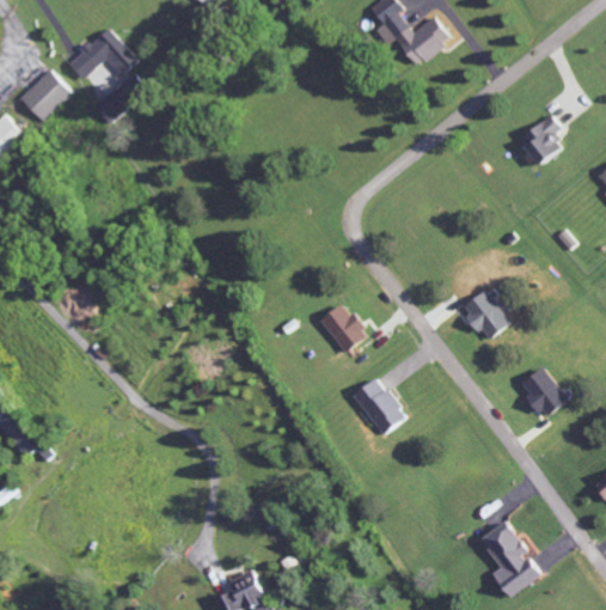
[(375,0),(371,4),(410,65),(448,40),(432,16),(409,30),(396,11),(401,8),(395,0),(375,0)]
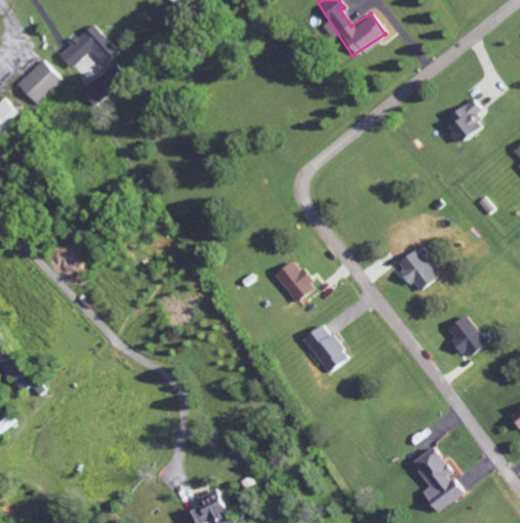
[(116,52),(91,23),(56,52),(68,67),(89,49),(102,64),(116,52)]
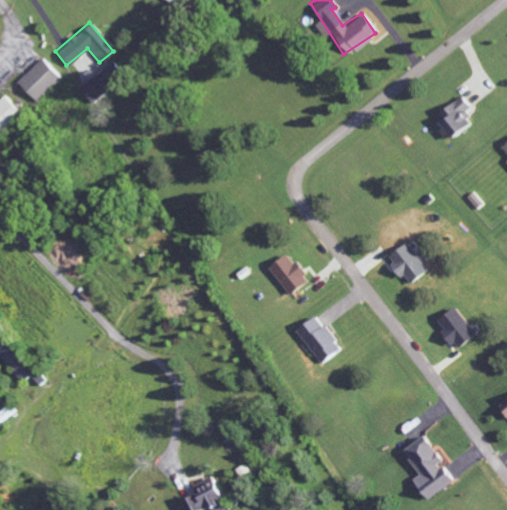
[(14,80),(33,101),(58,78),(38,57),(14,80)]
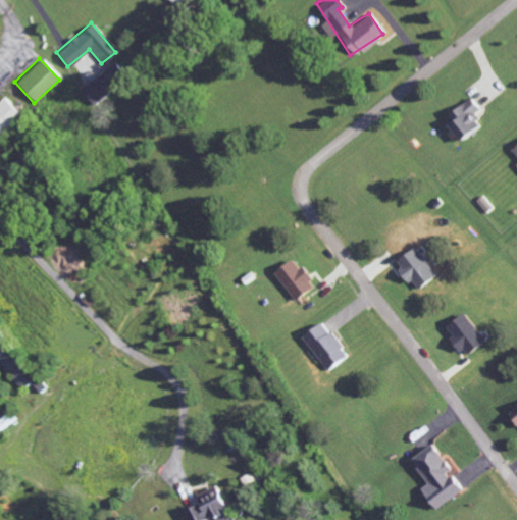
[(119,81),(106,65),(78,89),(90,104),(119,81)]
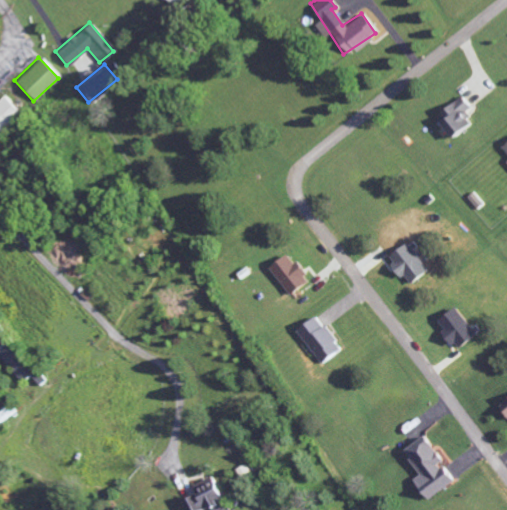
[(0,132),(19,115),(1,95),(0,96),(0,132)]
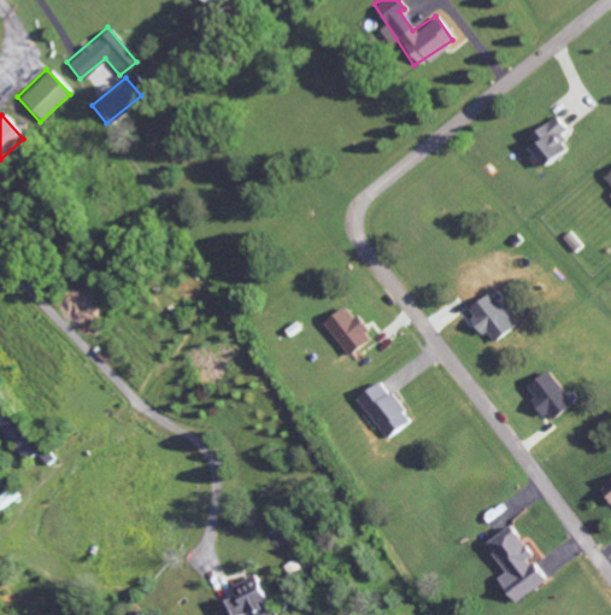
[(556,135),(563,128),(553,115),(522,140),(542,164),(564,146),(556,135)]
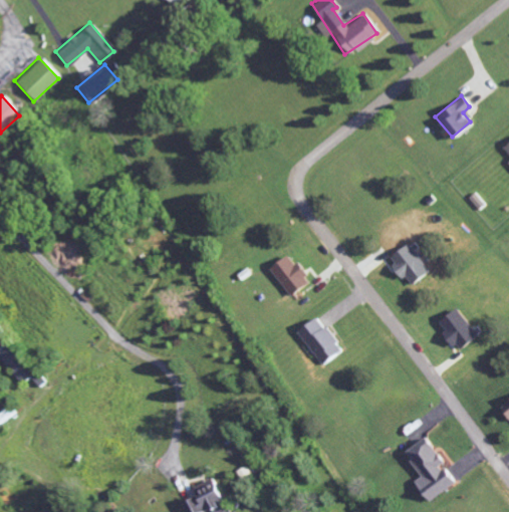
[(401,277),(403,275),(410,284),(427,271),(407,243),(387,258),(401,277)]
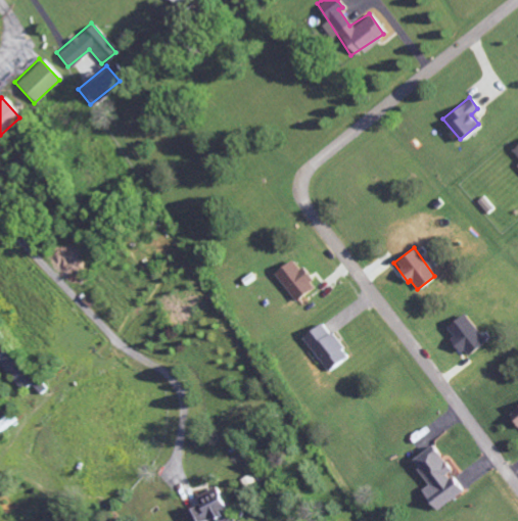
[(314,286),(291,257),(272,273),(294,301),(314,286)]
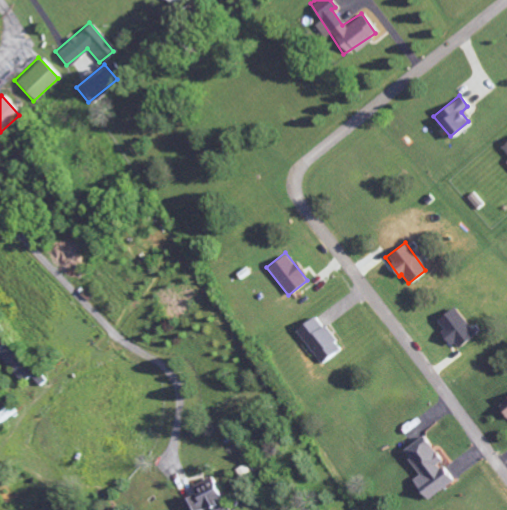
[(454,349),(473,333),(452,306),(435,320),(441,328),(438,330),(454,349)]
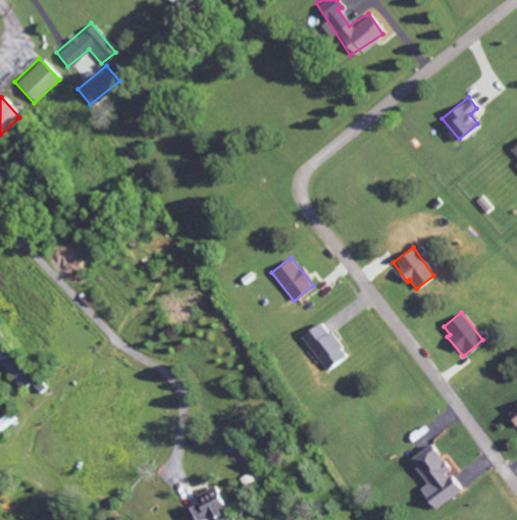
[(301,334),(322,370),(344,357),(322,321),(301,334)]
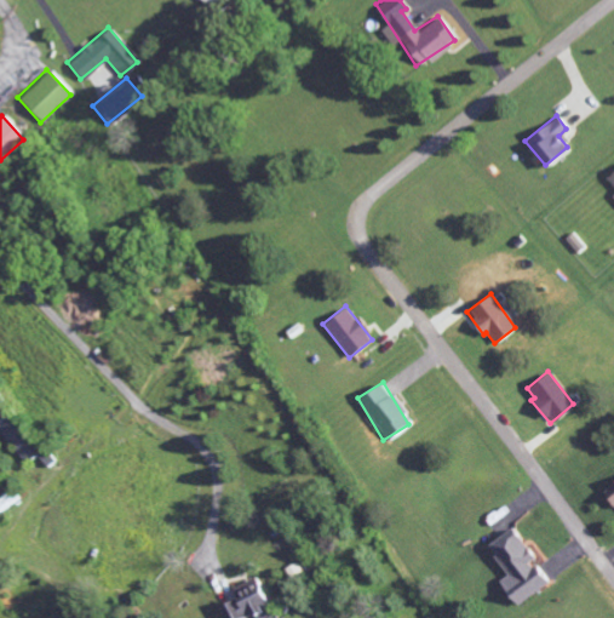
[(613,481),(602,490),(613,508),(613,507),(613,481)]
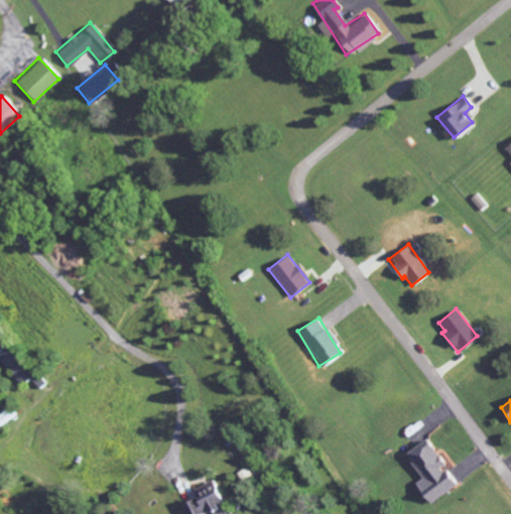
[(14,413),(9,405),(0,411),(0,424),(14,413)]
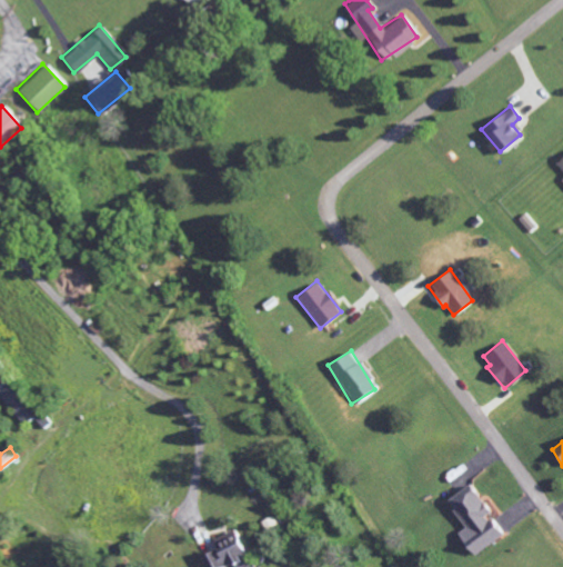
[(501,534),(488,515),(490,514),(470,484),(445,499),(464,527),(456,533),(471,555),(501,534)]
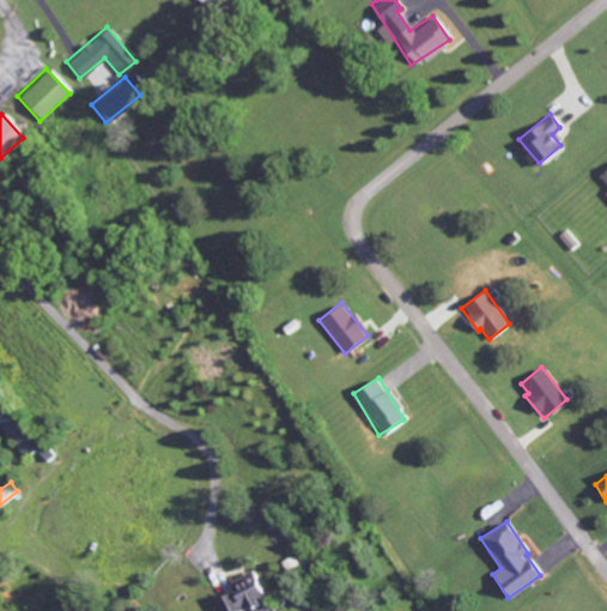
[(271,610),(256,575),(243,581),(241,576),(230,581),(234,591),(216,599),(220,610),(241,610),(250,608),(252,610),(271,610)]
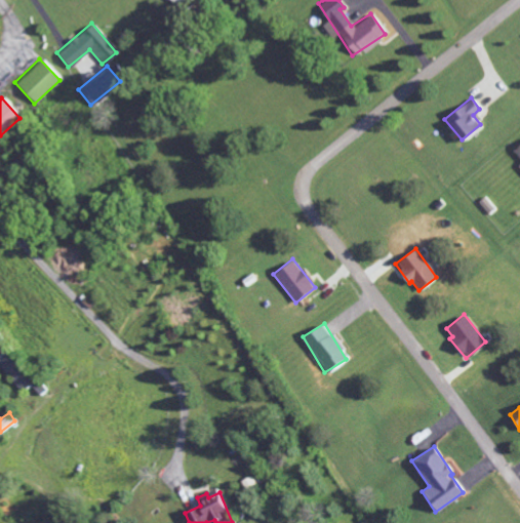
All buildings are outlined.
